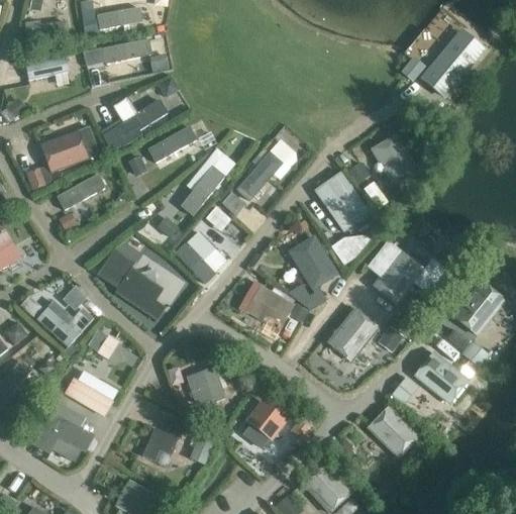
[(29,0),(28,8),(40,10),(41,0),(29,0)]
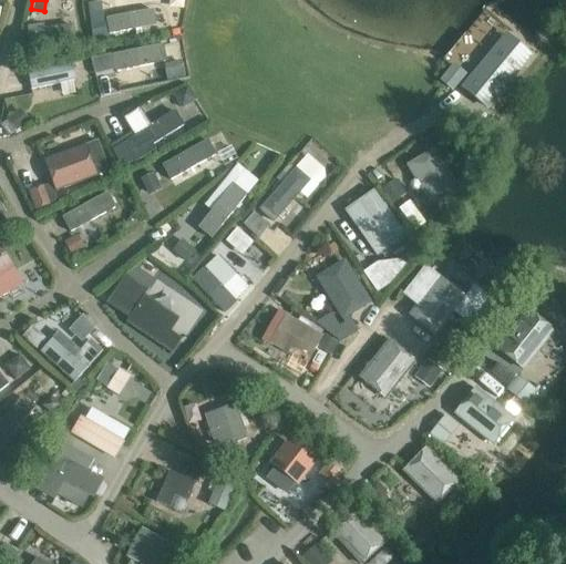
[(154,8),(105,16),(107,32),(156,23),(154,8)]
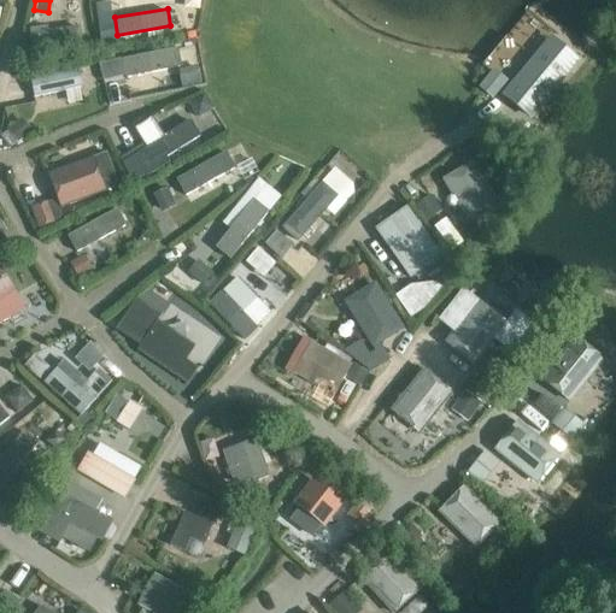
[(112,13),(97,16),(103,46),(118,43),(112,13)]
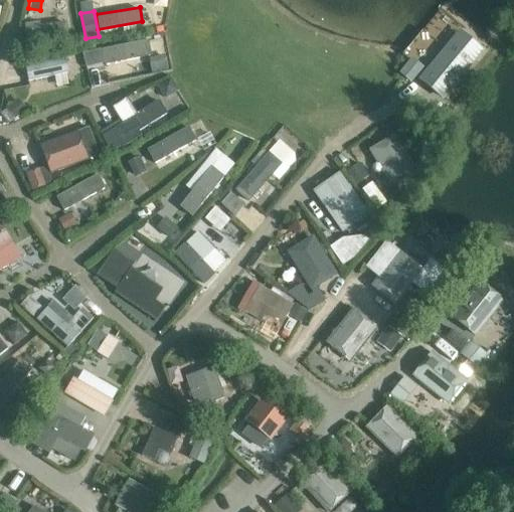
[(24,25),(26,41),(68,36),(66,20),(40,23),(39,19),(32,20),(33,24),(24,25)]
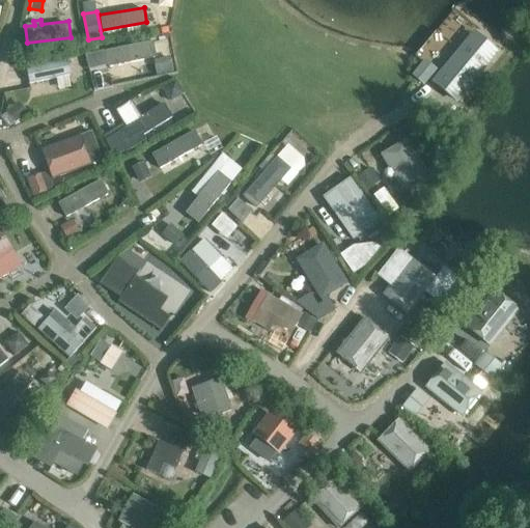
[(499,50),(473,29),(431,80),(456,101),(499,50)]
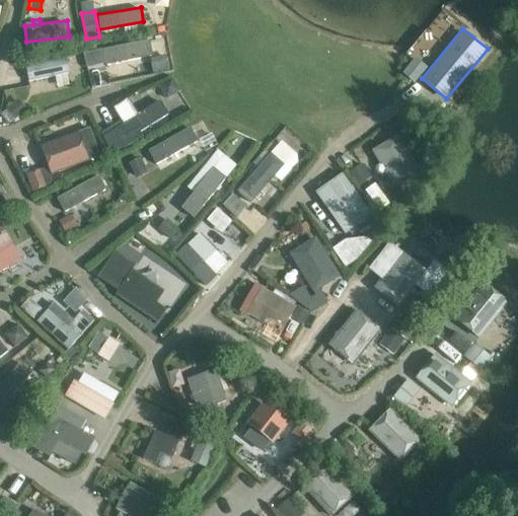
[(149,39),(102,48),(105,63),(152,55),(149,39)]
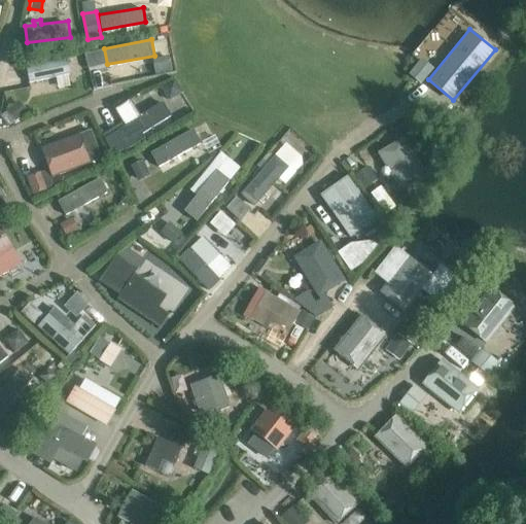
[(100,49),(88,51),(90,66),(103,64),(100,49)]
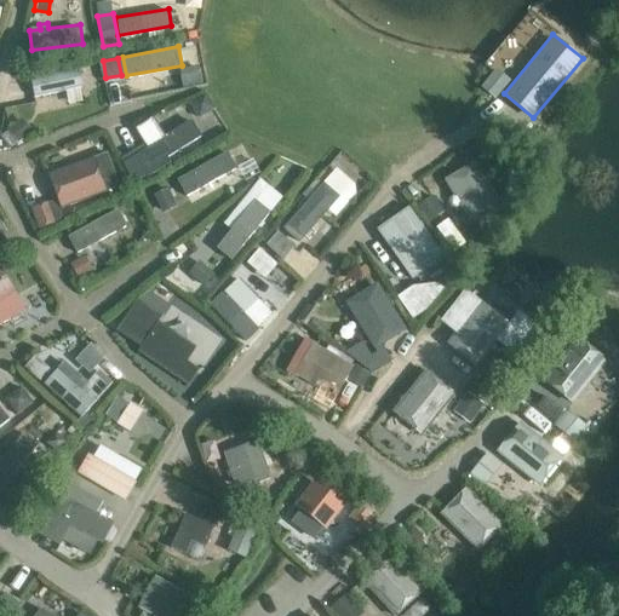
[(199,63),(179,67),(182,85),(202,81),(199,63)]
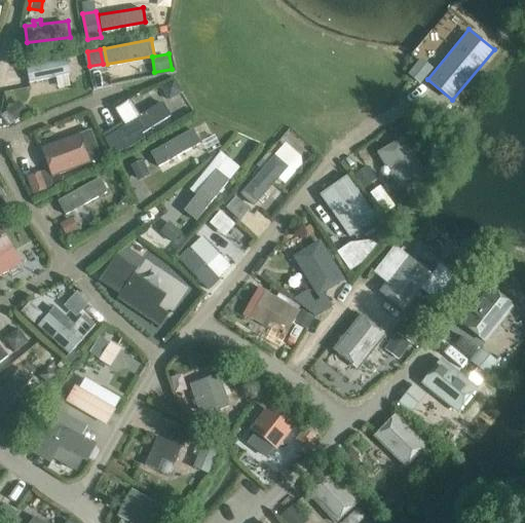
[(29,81),(69,72),(66,57),(26,65),(29,81)]
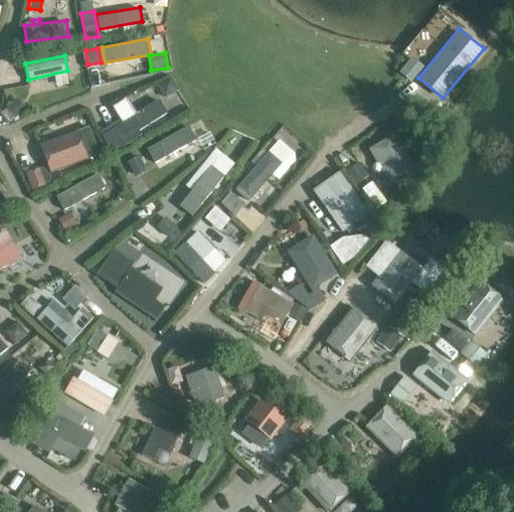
[(411,55),(398,70),(410,80),(422,64),(411,55)]
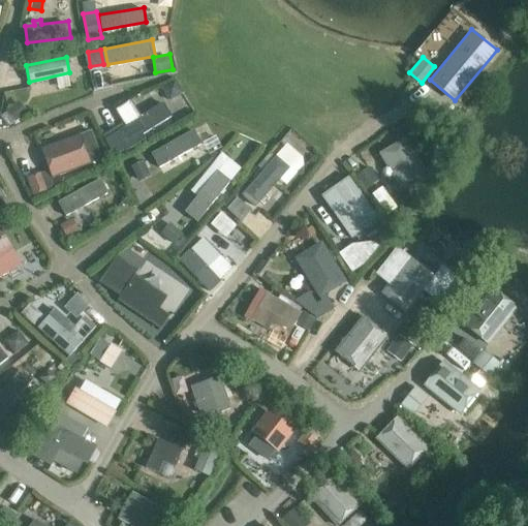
[(175,76),(160,86),(169,99),(183,91),(175,76)]
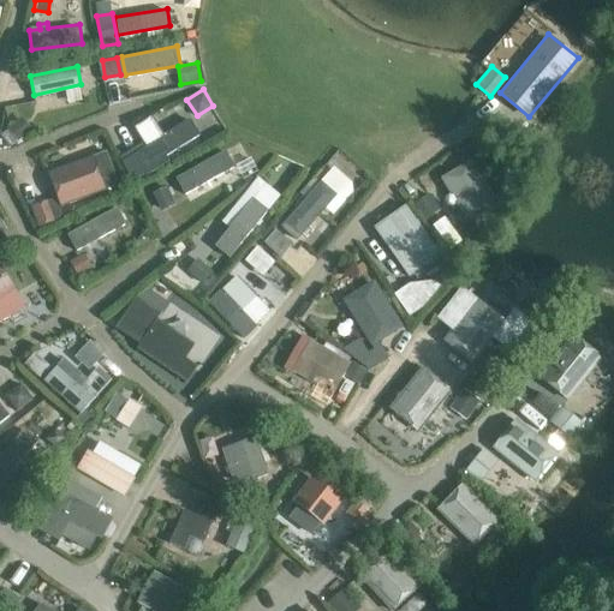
[(22,114),(6,125),(7,126),(16,138),(17,139),(33,129),(22,114)]
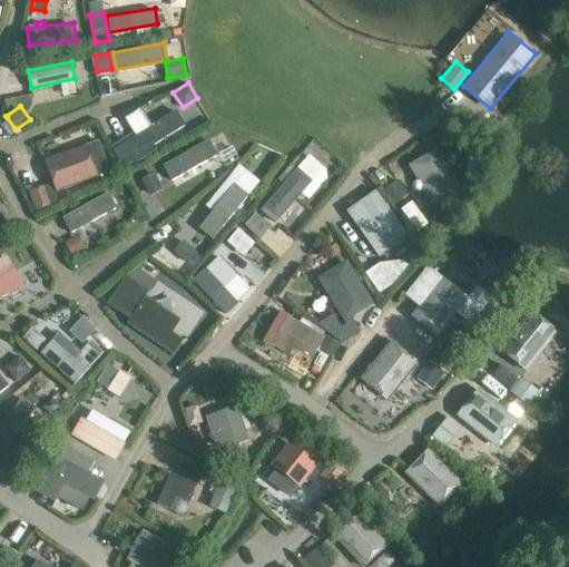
[(113,148),(121,166),(135,159),(136,160),(157,148),(153,143),(184,124),(175,110),(151,125),(139,106),(124,116),(133,130),(135,135),(129,138),(121,143),(113,148)]
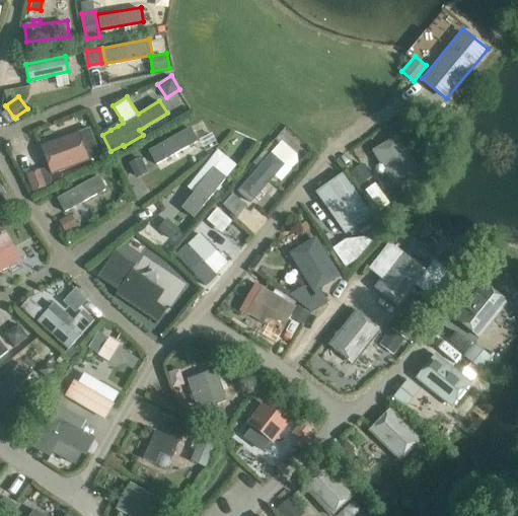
[(155,162),(197,139),(190,126),(148,149),(155,162)]
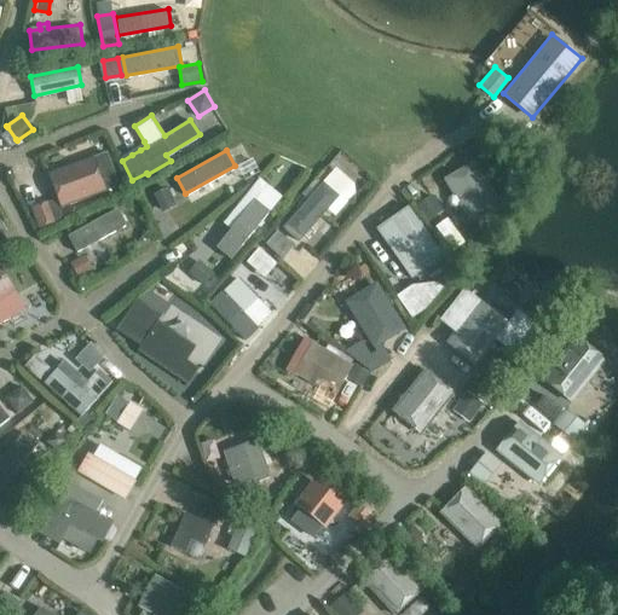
[(70,164),(47,173),(59,206),(105,190),(120,184),(108,151),(93,156),(70,164)]
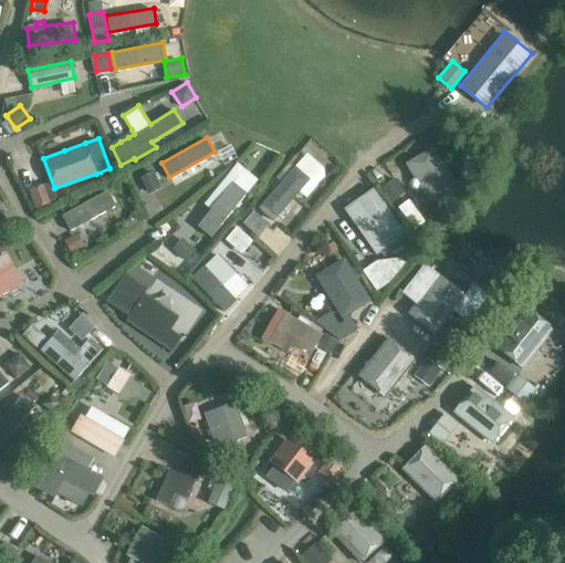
[(427,198),(454,181),(433,145),(406,162),(427,198)]
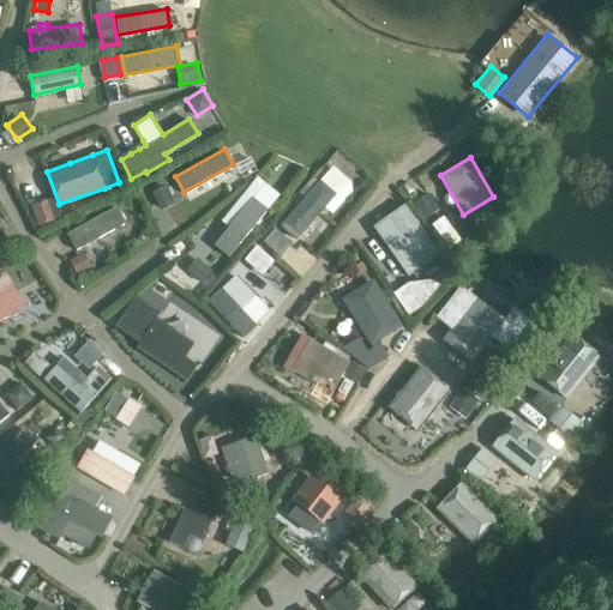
[(296,237),(336,192),(319,177),(280,223),(296,237)]
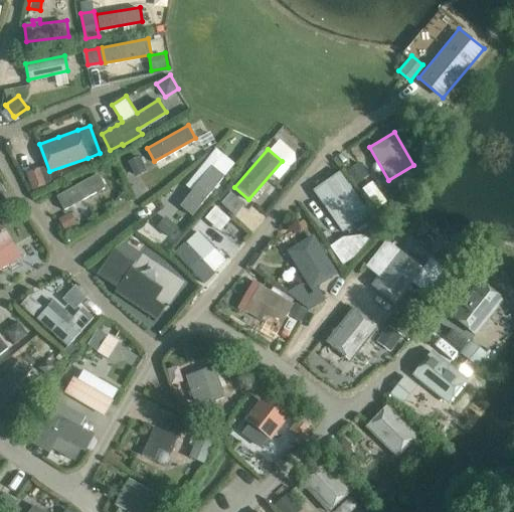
[(139,154),(127,160),(134,175),(146,169),(139,154)]
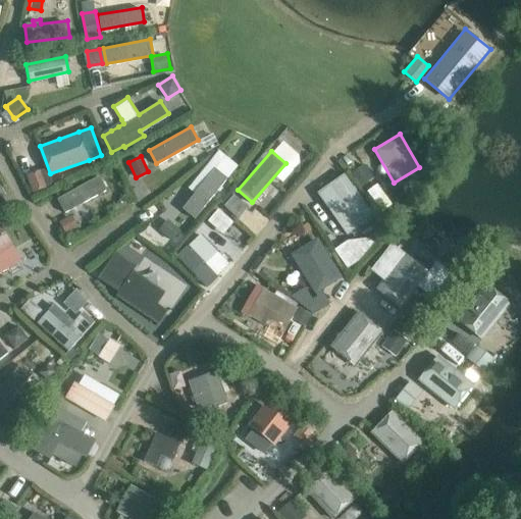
[(363,162),(352,171),(361,185),(373,176),(363,162)]
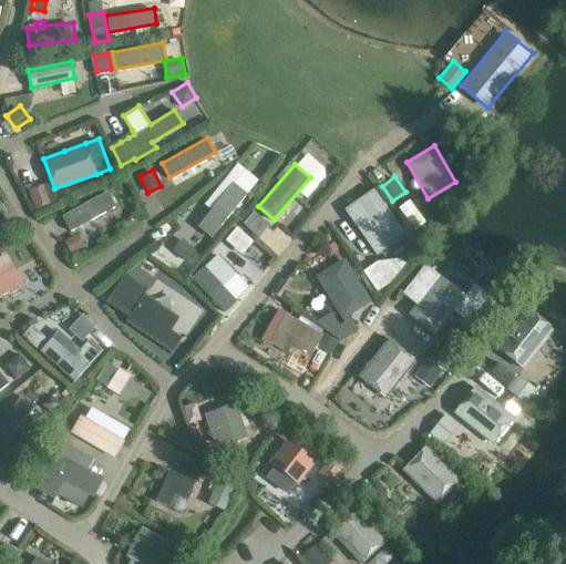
[(197,226),(211,236),(246,191),(233,181),(197,226)]
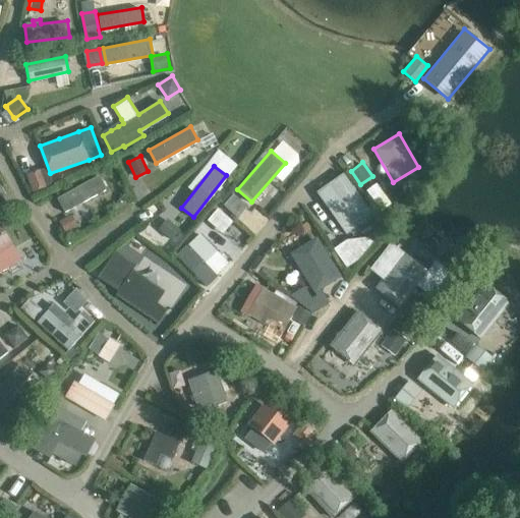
[(40,167),(25,173),(32,191),(47,186),(47,184),(40,168),(40,167)]
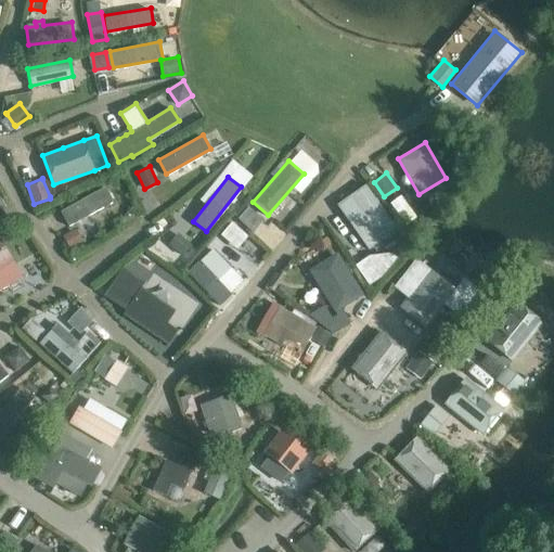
[(351,193),(336,204),(369,249),(384,239),(397,229),(364,184),(351,193)]
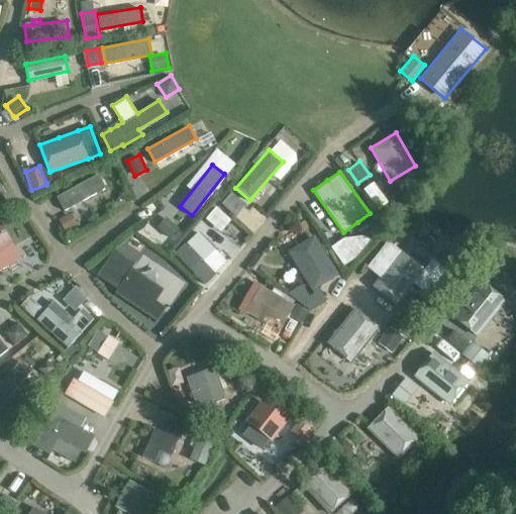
[(97,174),(57,196),(64,209),(105,187),(97,174)]
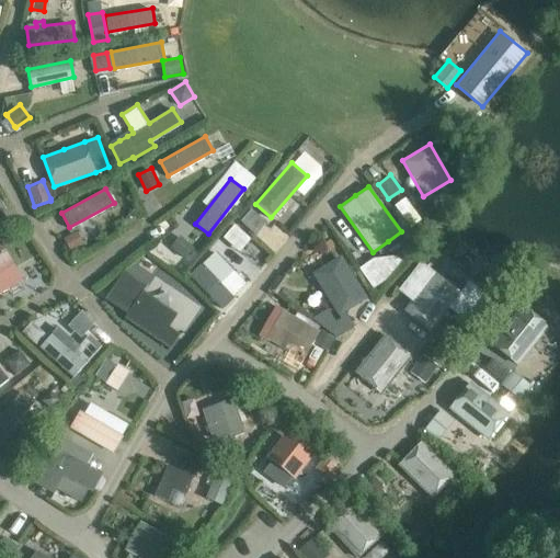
[(404,196),(393,204),(409,226),(420,217),(404,196)]
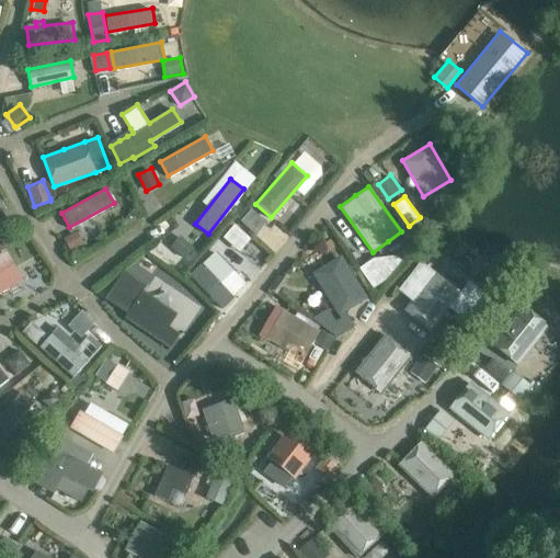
[(251,207),(240,219),(255,234),(266,220),(251,207)]
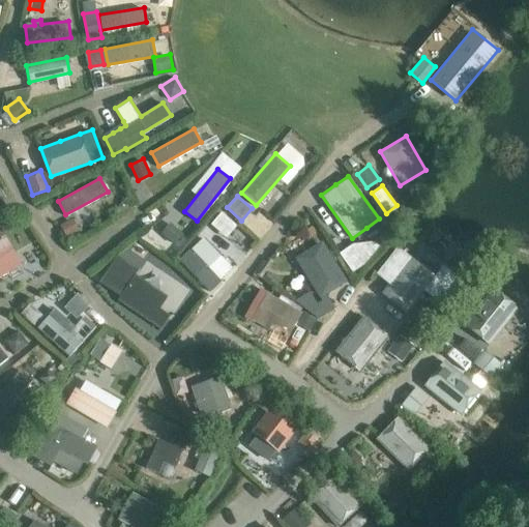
[(221,209),(209,224),(222,234),(233,221),(221,209)]
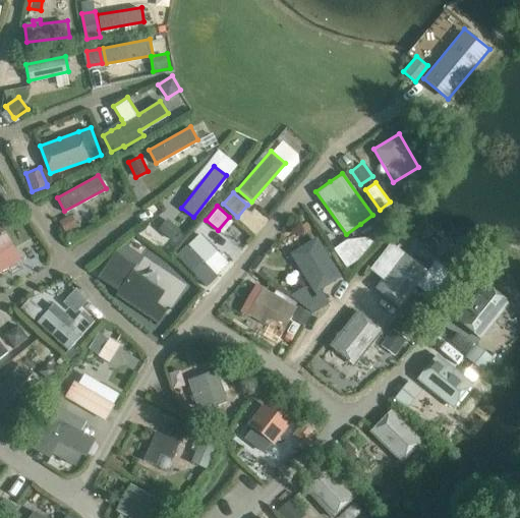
[(72,213),(59,220),(65,230),(77,224),(72,213)]
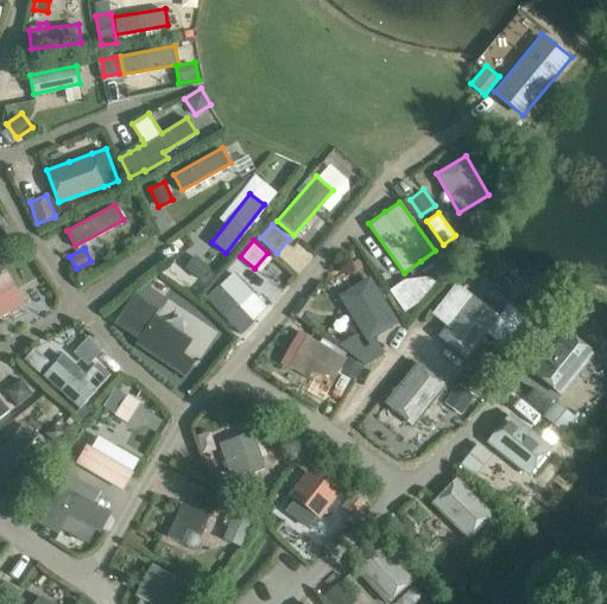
[(194,253),(184,265),(198,278),(209,266),(194,253)]
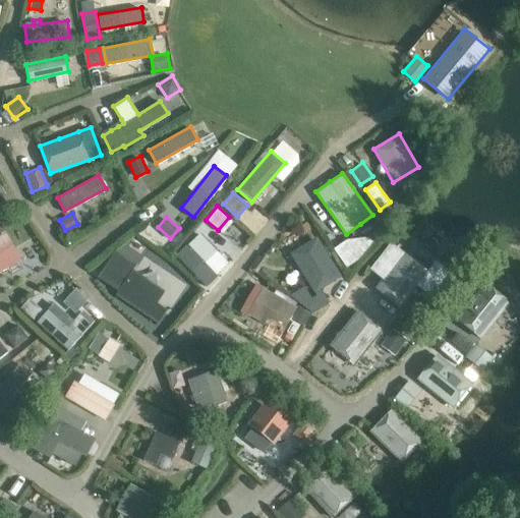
[(6,231),(0,234),(0,269),(20,259),(6,231)]
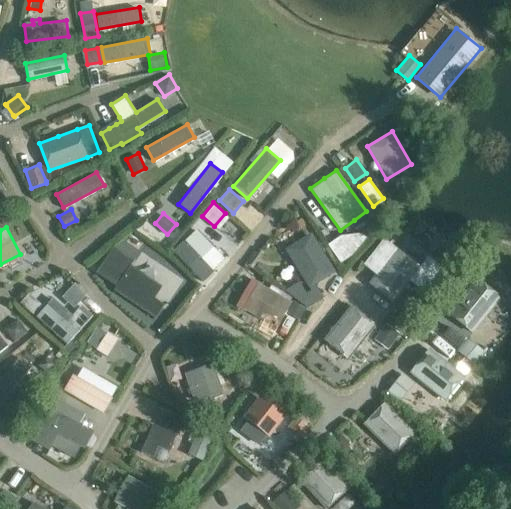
[(195,228),(173,250),(202,280),(213,270),(201,257),(213,246),(195,228)]
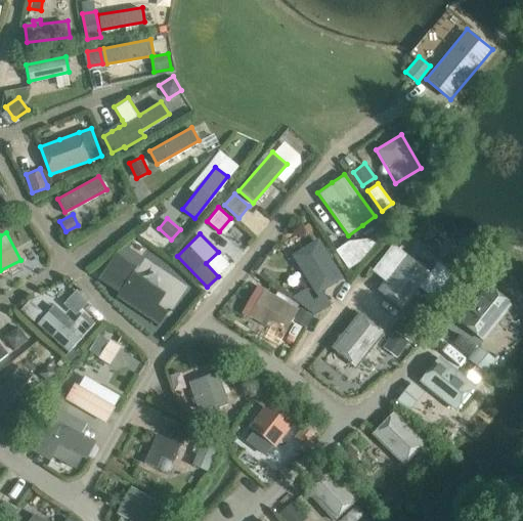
[(314,294),(342,277),(318,237),(291,254),(314,294)]
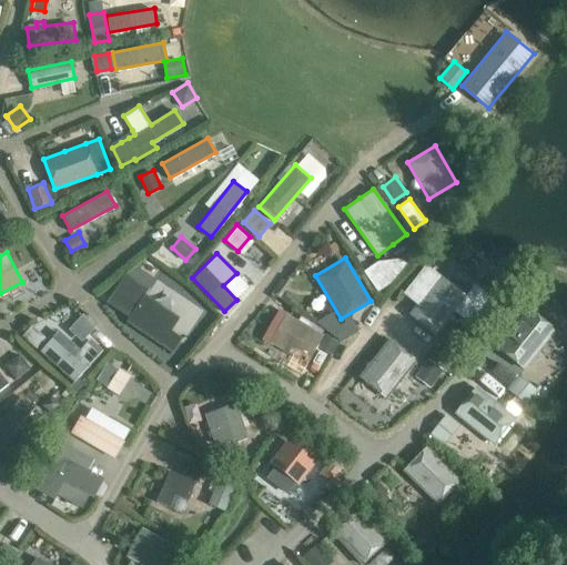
[(377,261),(363,270),(377,291),(391,282),(406,262),(401,258),(390,259),(377,261)]
